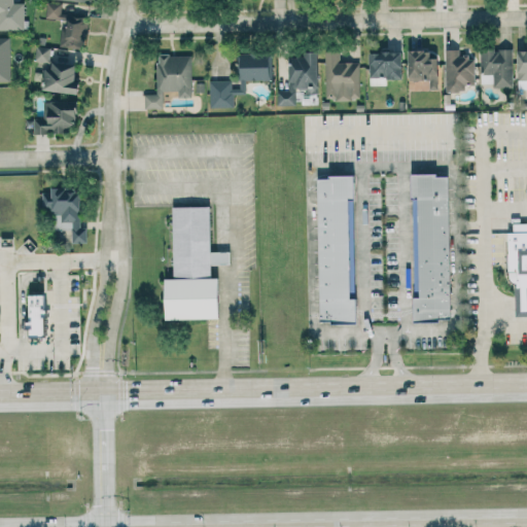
[(0,0),(0,29),(25,29),(24,2),(13,3),(13,0),(0,0)]
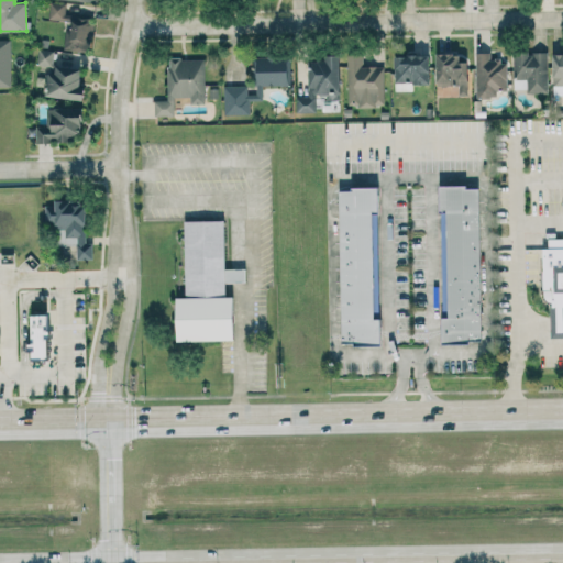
[(65,50),(90,52),(94,17),(65,14),(66,3),(51,1),(50,19),(68,21),(65,50)]
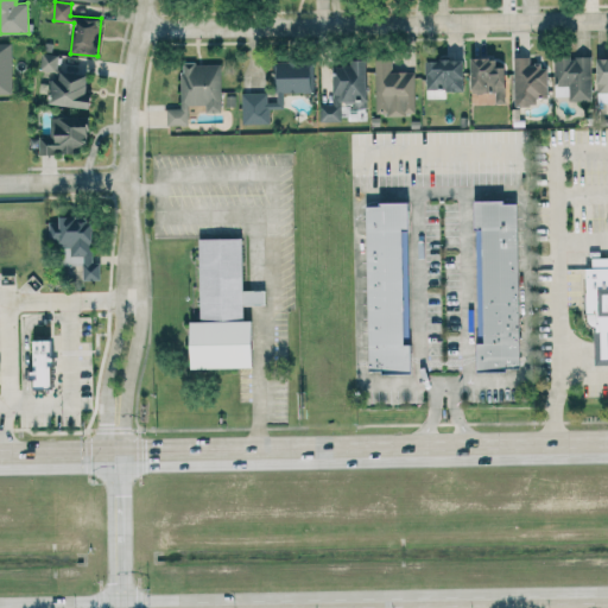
[(0,93),(13,93),(12,43),(0,43),(0,93)]
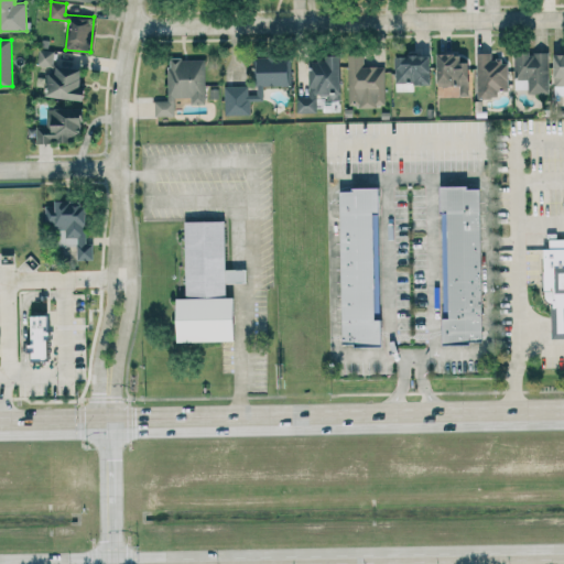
[(54,51),(39,50),(38,65),(53,66),(54,51)]
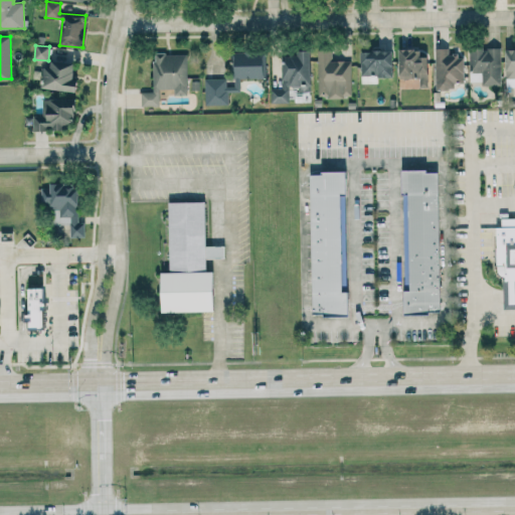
[(435,48),(436,90),(456,89),(456,80),(465,80),(464,54),(449,54),(449,47),(435,48)]
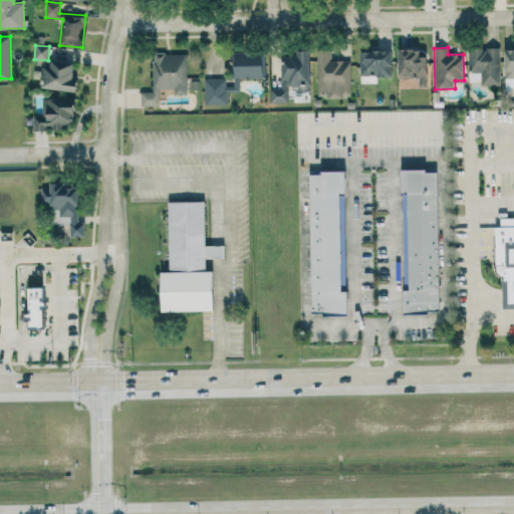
[(469,81),(480,80),(480,84),(500,84),(500,47),(469,47),(469,81)]
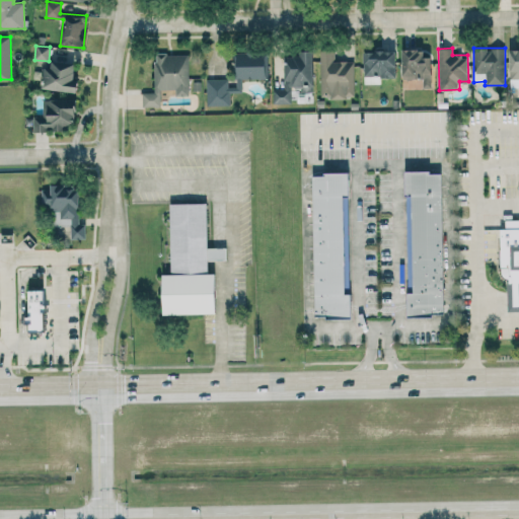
[(510,79),(518,78),(518,48),(509,49),(510,79)]
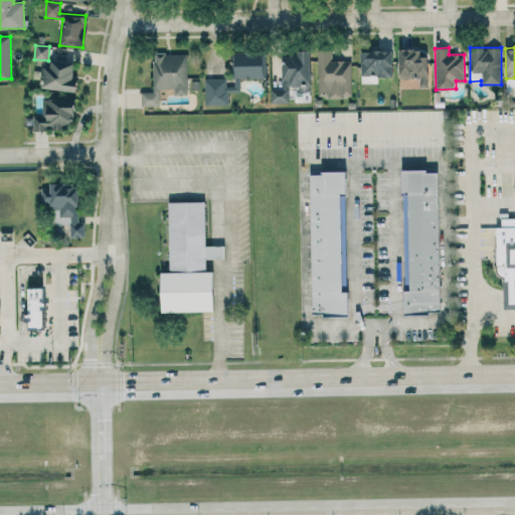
[(427,55),(420,55),(419,48),(398,49),(399,78),(419,77),(419,88),(428,88),(427,55)]
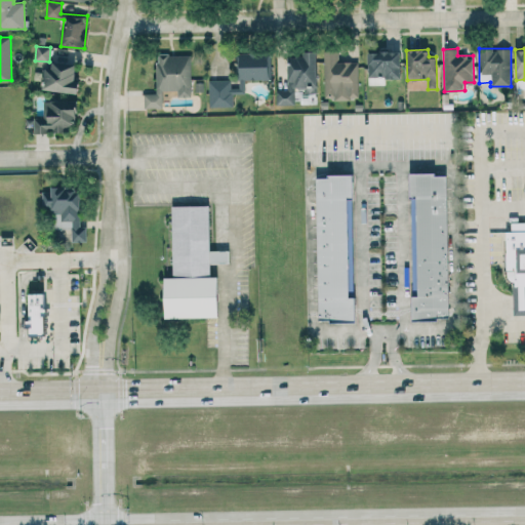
[(339,62),(339,50),(324,50),(325,98),(359,98),(358,62),(339,62)]
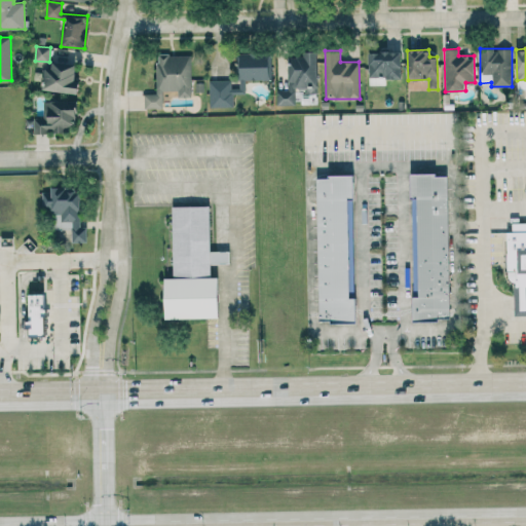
[(369,78),(402,77),(401,50),(368,51),(369,78)]
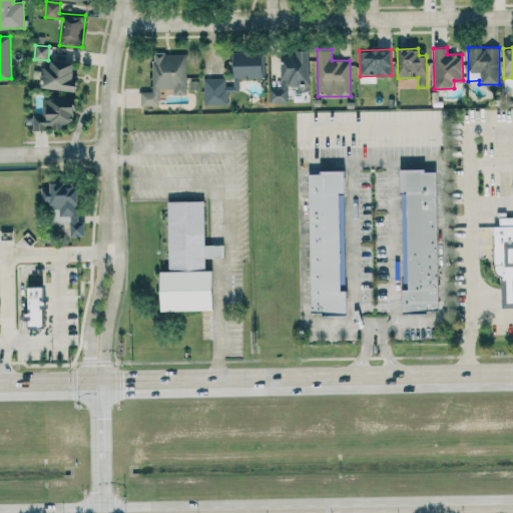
[(288,102),(288,86),(310,86),(310,50),(297,50),(297,54),(281,55),(281,87),(271,87),(271,102),(288,102)]
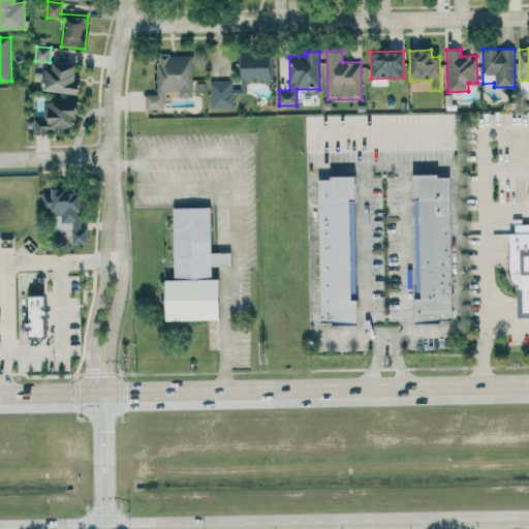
[(211,107),(236,106),(235,94),(247,94),(247,81),(272,80),(271,53),(240,53),(241,88),(234,89),(232,81),(210,81),(211,107)]
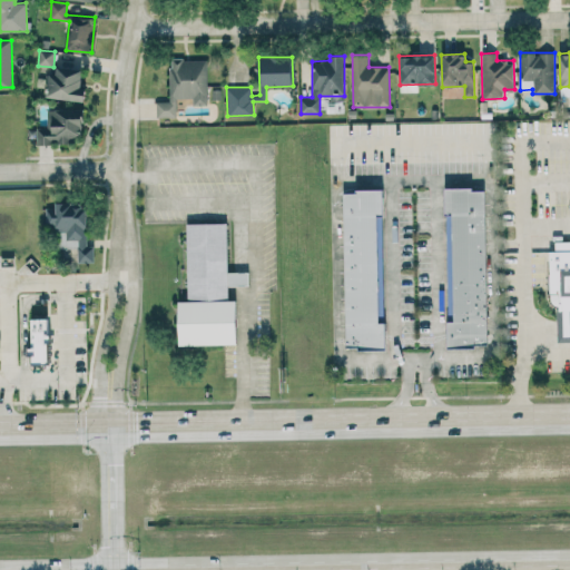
[(207,59),(169,59),(169,101),(157,101),(157,117),(177,117),(177,98),(193,98),(193,105),(207,105),(207,59)]
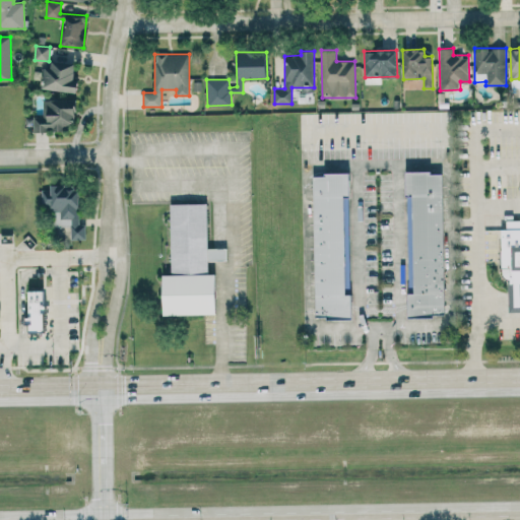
[(77,91),(78,79),(74,79),(74,62),(44,61),(43,89),(77,91)]
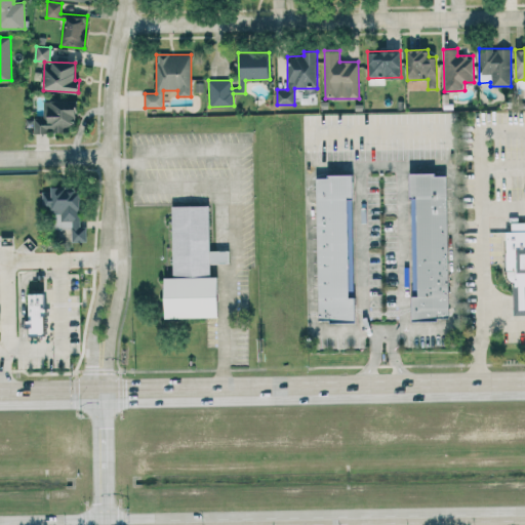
[(44,101),(44,117),(36,117),(36,132),(68,132),(68,125),(76,125),(76,101),(44,101)]
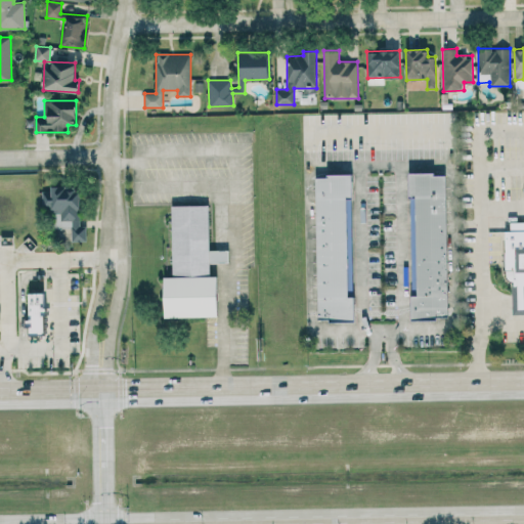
[(407,171),(443,171),(445,316),(409,317),(407,171)]
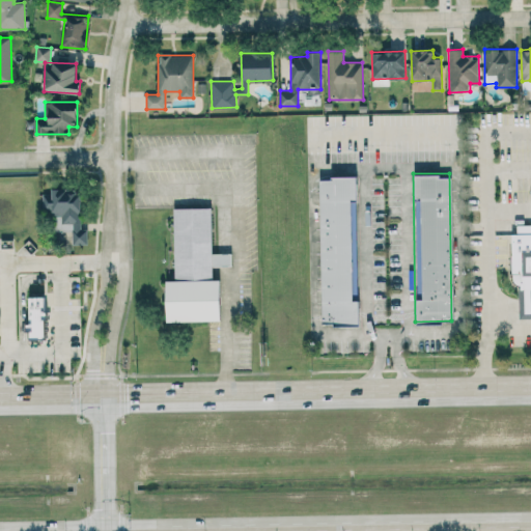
[(317,176),(355,176),(357,324),(319,324),(317,176)]
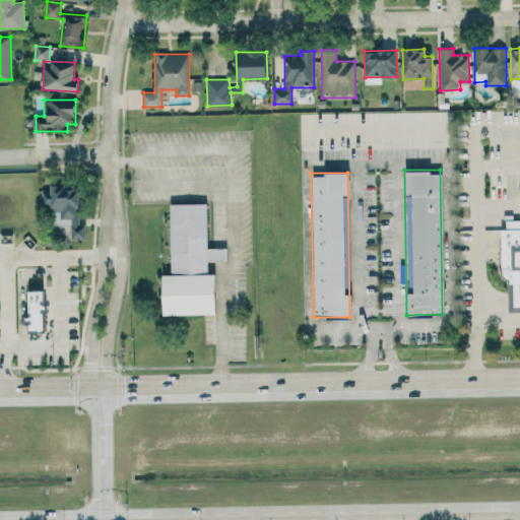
[(78,185),(50,185),(50,189),(42,190),(42,207),(51,207),(52,225),(71,225),(71,239),(86,239),(85,224),(79,224),(78,185)]
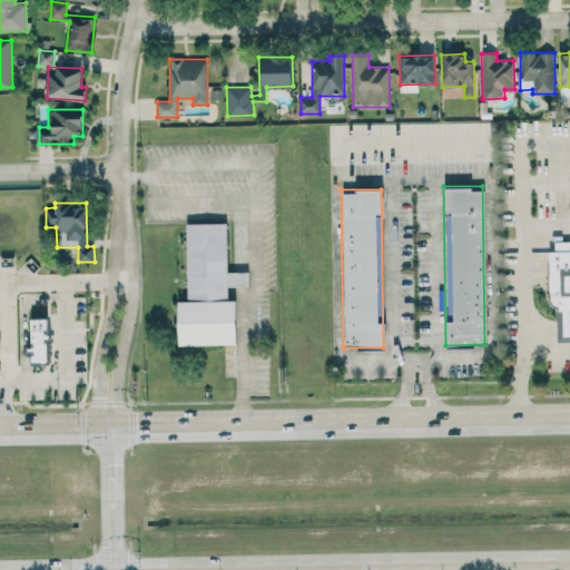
[(185,225),(229,226),(229,301),(184,301),(185,225)]
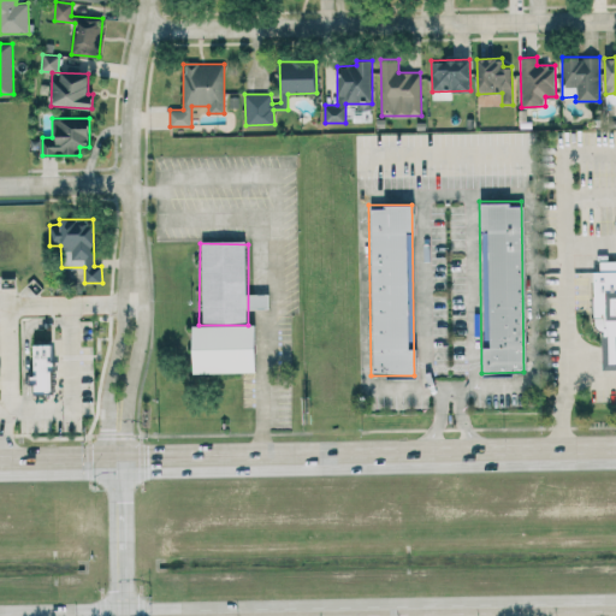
[(592,271),(615,270),(615,339),(592,341),(592,271)]
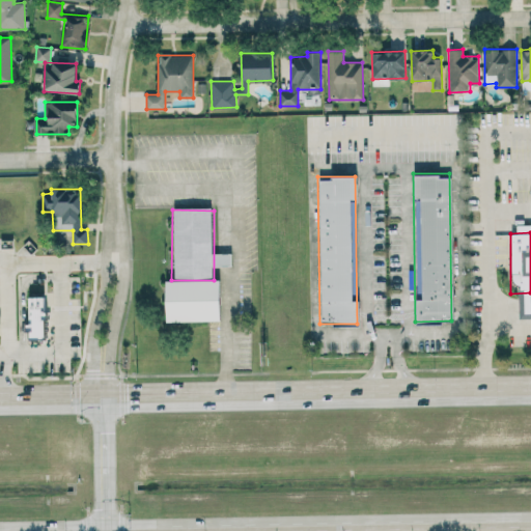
[(166,283),(224,283),(224,319),(166,319),(166,283)]
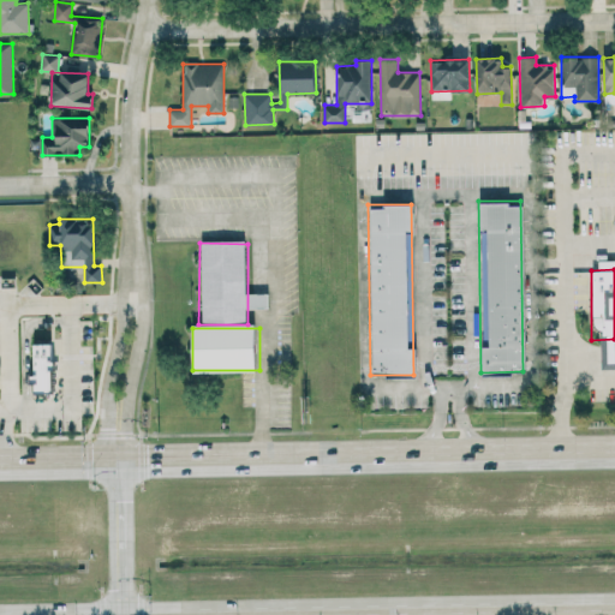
[(52,344),(34,344),(34,393),(53,393),(52,344)]
